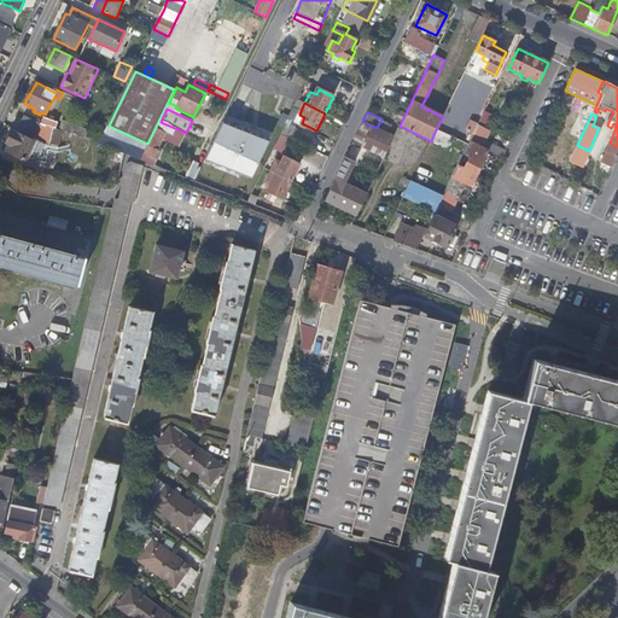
[(354,140),(362,145),(371,126),(362,121),(354,140)]
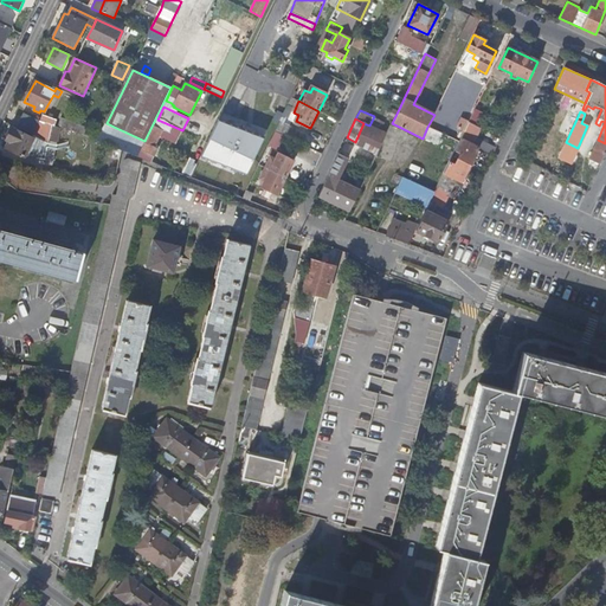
[(49,143),(52,126),(46,123),(46,122),(40,120),(33,136),(49,143)]
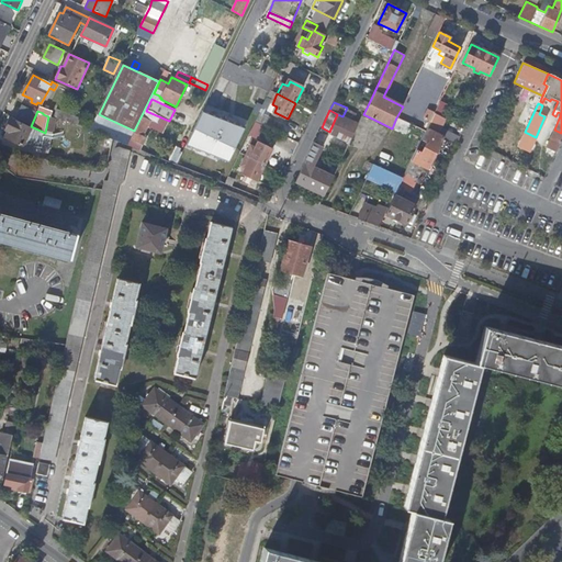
[(246,128),(202,111),(186,145),(229,164),(246,128)]
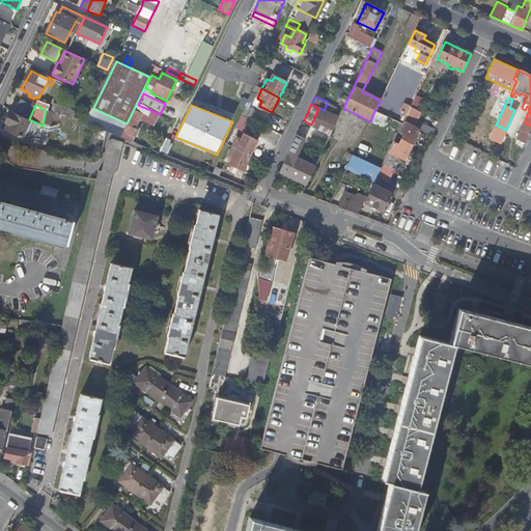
[(85,123),(107,132),(111,134),(114,127),(96,119),(100,111),(93,108),(93,107),(89,116),(85,123)]
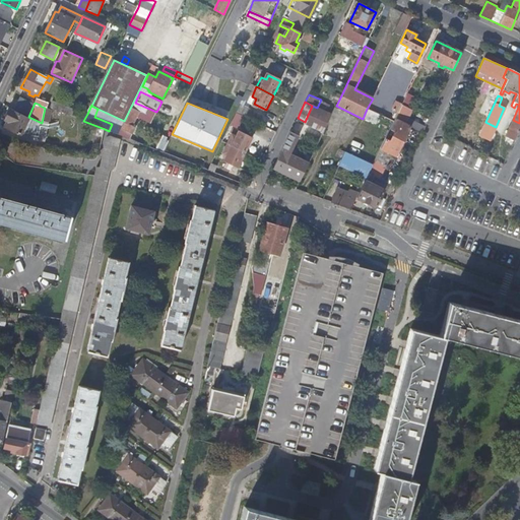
[(253,110),(242,105),(238,113),(249,119),(253,110)]
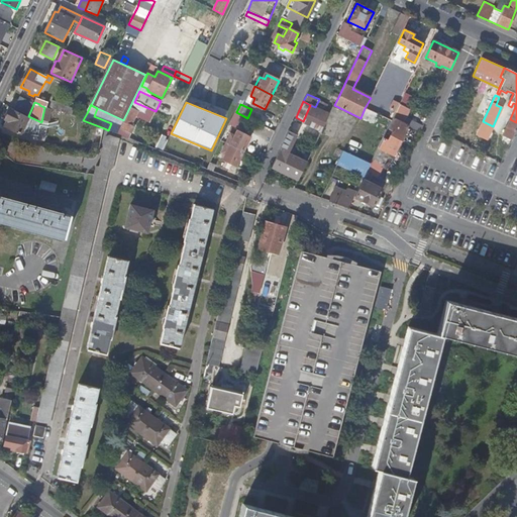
[(400,104),(393,118),(401,123),(408,108),(400,104)]
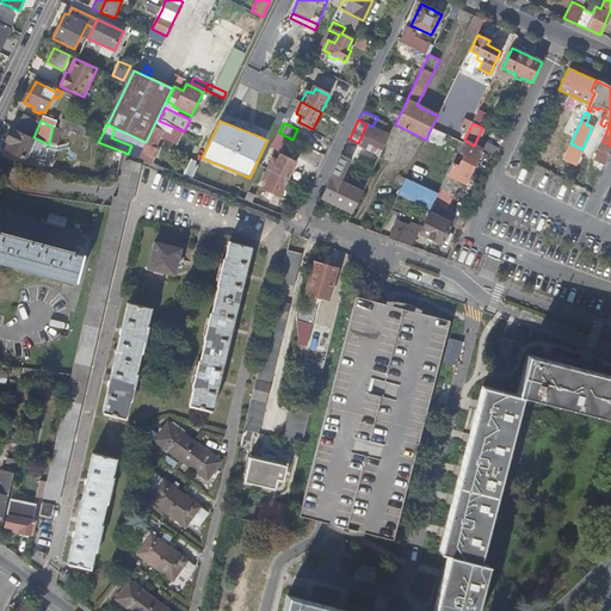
[(358,143),(381,155),(390,135),(372,127),(366,124),(358,143)]
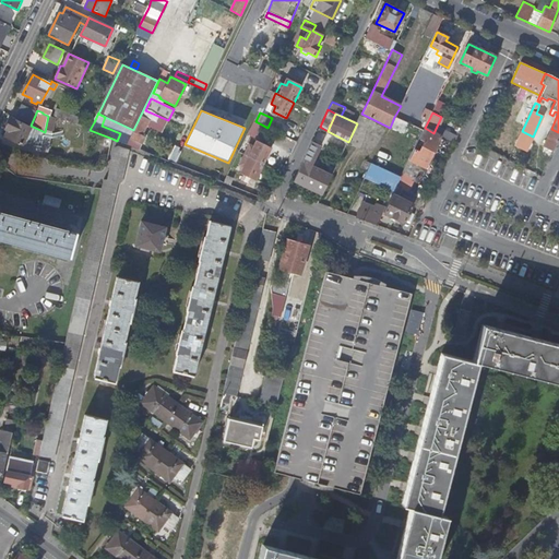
[(82,127),(90,130),(94,122),(72,115),(70,122),(82,127)]
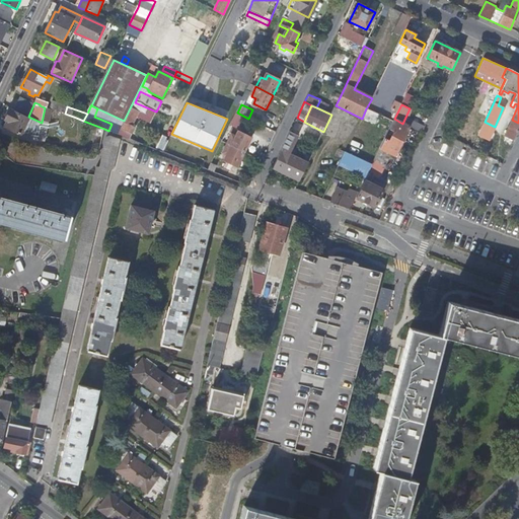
[(120,136),(131,140),(137,127),(134,126),(140,112),(132,107),(122,128),(119,135),(120,136)]
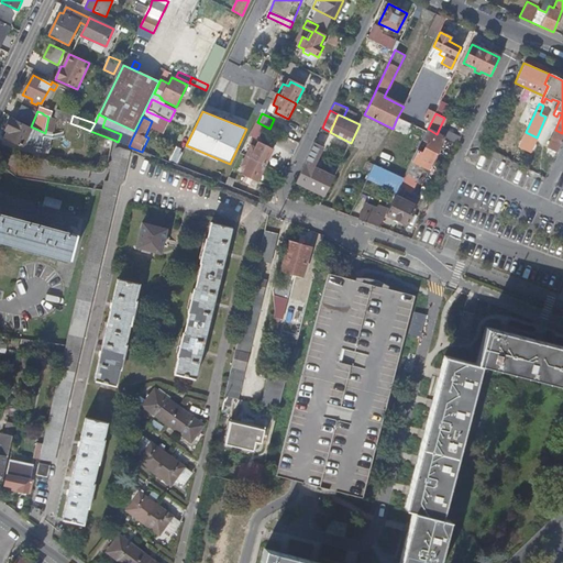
[(42,148),(45,133),(31,127),(30,129),(11,119),(10,121),(9,121),(6,127),(6,128),(7,129),(6,130),(8,131),(4,138),(22,145),(22,144),(42,148)]
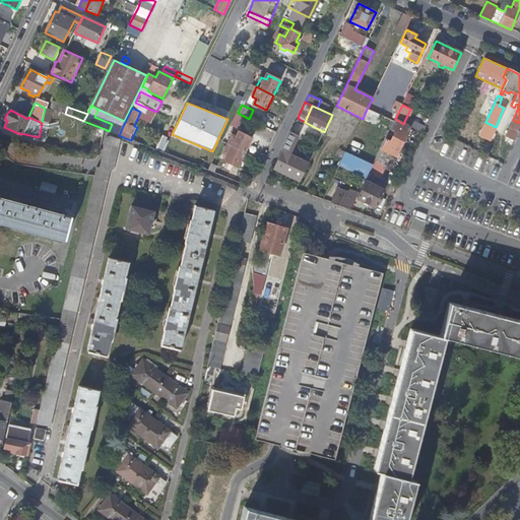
[(249,119),(238,113),(234,121),(245,127),(249,119)]
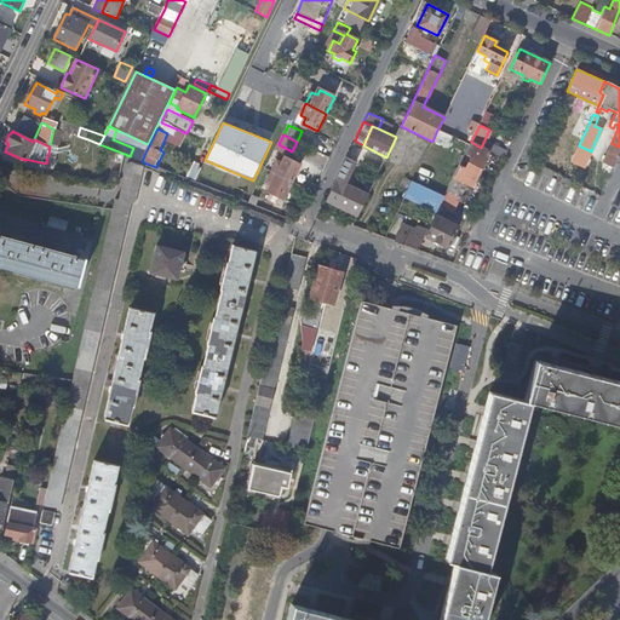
[(460,165),(443,199),(438,208),(453,214),(468,185),(471,187),(480,168),(488,151),(481,148),(471,142),(470,145),(465,155),(470,158),(468,162),(465,167),(460,165)]
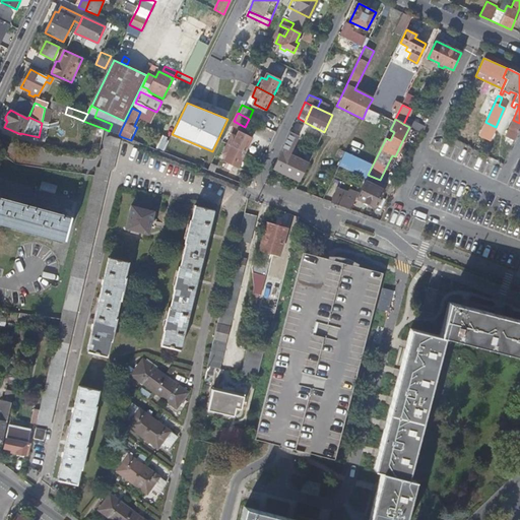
[(413,120),(409,127),(423,133),(426,126),(413,120)]
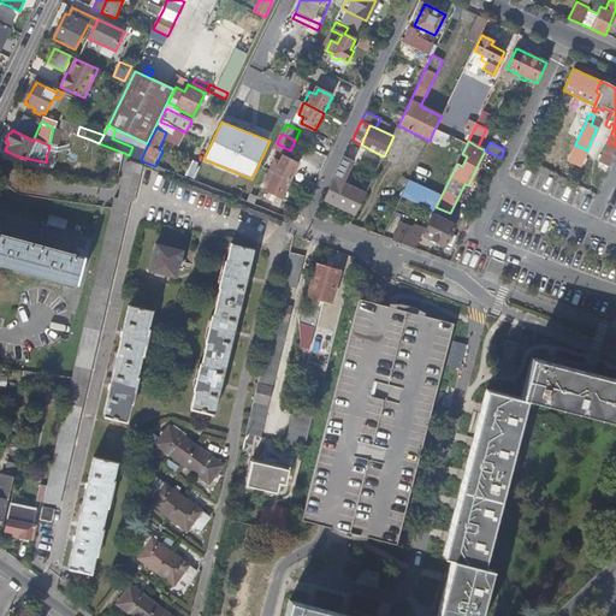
[(615,155),(615,153),(615,146),(608,142),(604,150),(615,155)]
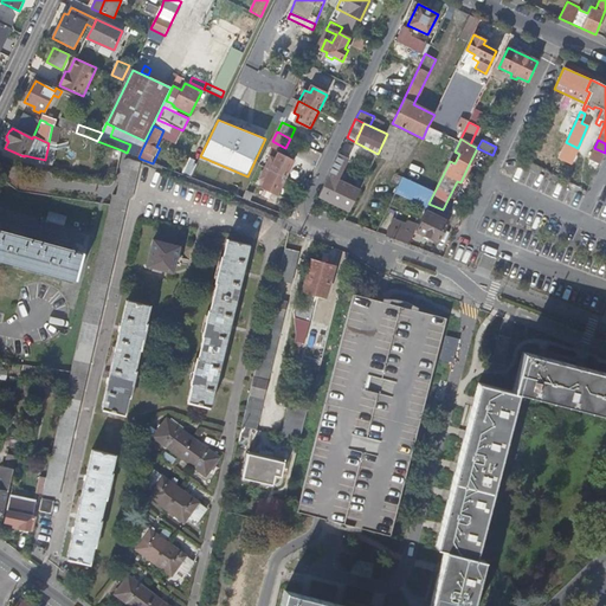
[(354,144),(376,155),(378,154),(355,142),(354,144)]
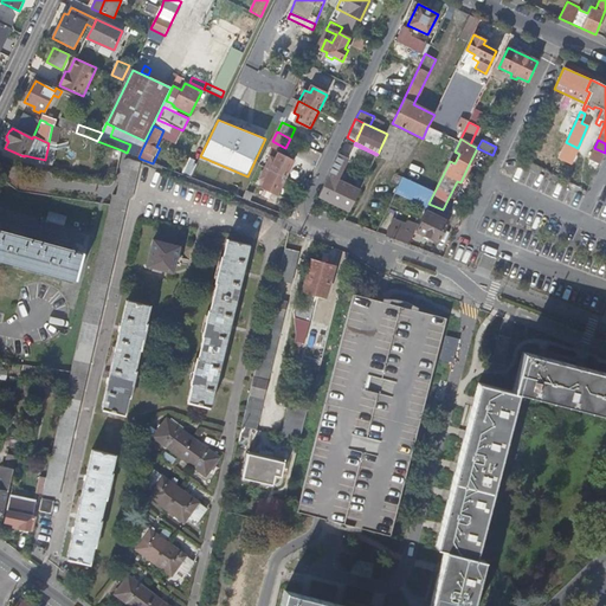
[(566,142),(561,153),(573,159),(578,148),(566,142)]
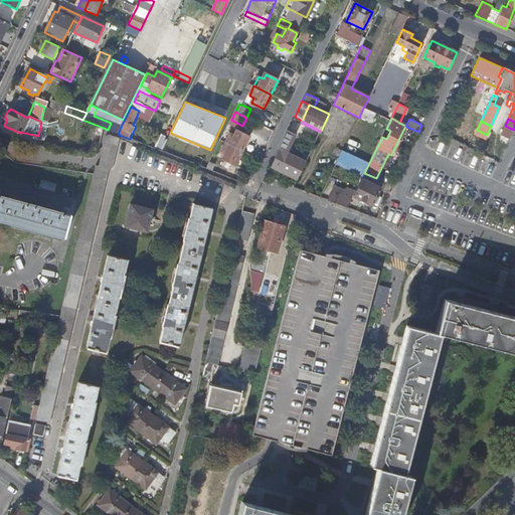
[(462,122),(460,130),(468,132),(470,125),(462,122)]
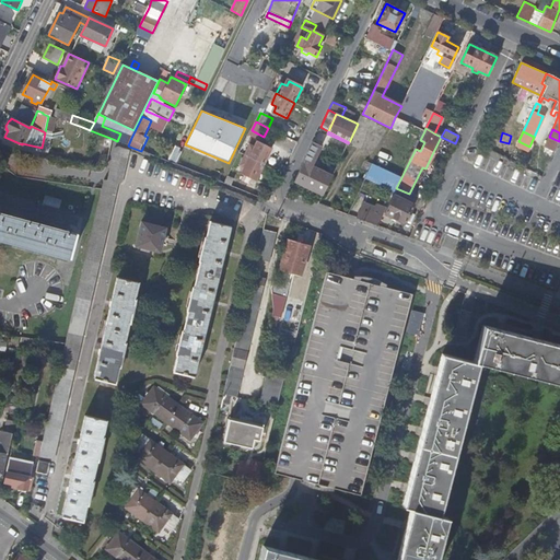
[(117,141),(128,146),(131,138),(120,133),(117,141)]
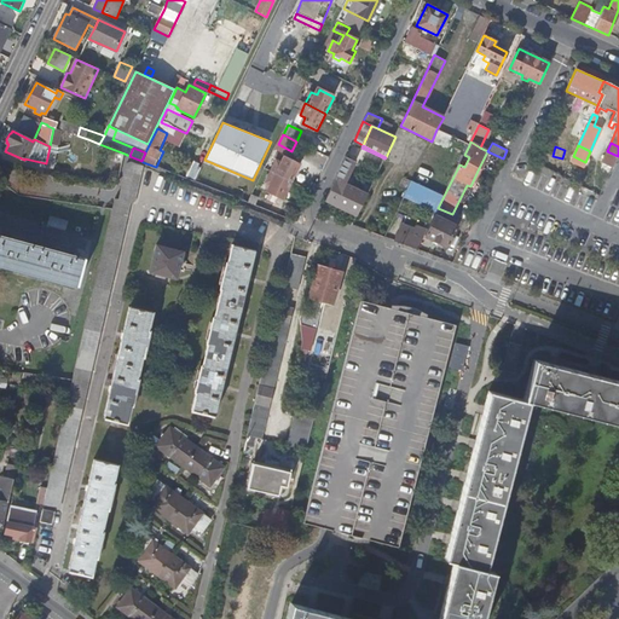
[(602,162),(613,168),(618,156),(607,151),(602,162)]
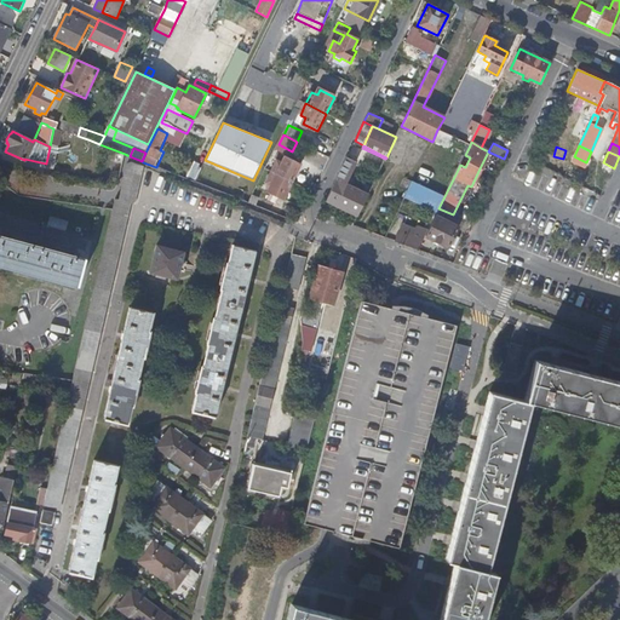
[(276,165),(273,172),(293,183),(302,165),(280,154),(275,164),(276,165)]
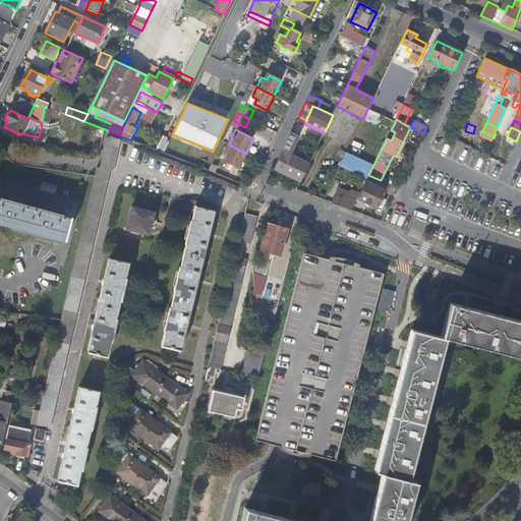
[(285,145),(289,147),(290,148),(295,137),(290,134),(285,145)]
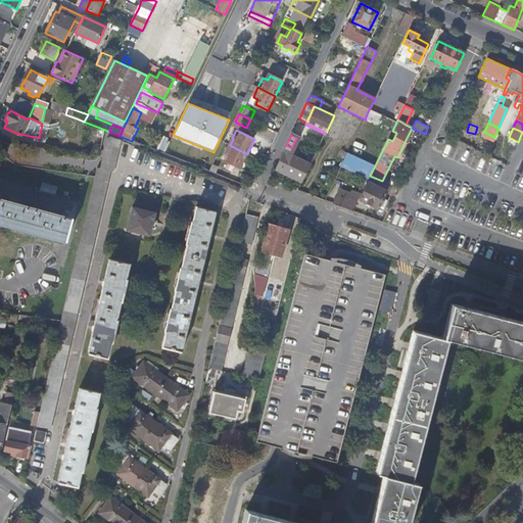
[(112,172),(120,141),(110,137),(107,138),(101,169),(97,168),(79,245),(80,245),(76,264),(75,264),(61,322),(39,421),(38,428),(50,430),(70,346),(93,247),(91,246),(108,172),(112,172)]
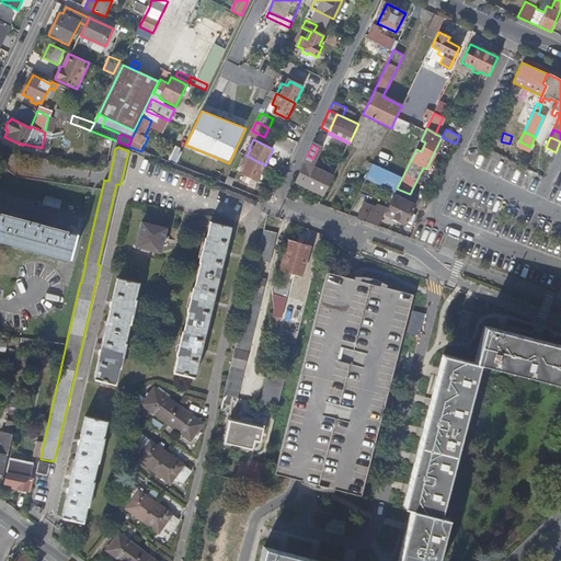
[(167,161),(175,164),(181,152),(173,148),(167,161)]
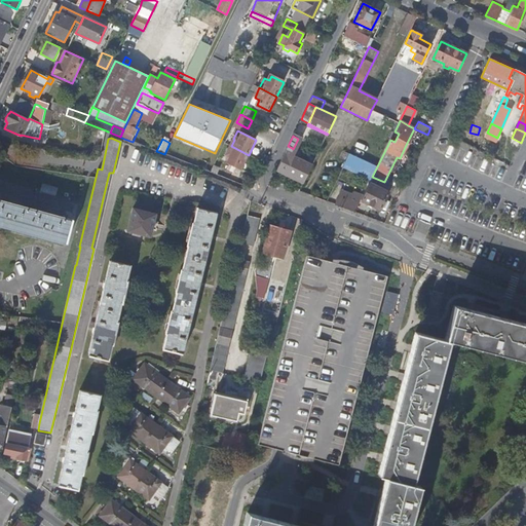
[(249,155),(231,146),(226,156),(231,158),(229,163),(241,170),(249,155)]
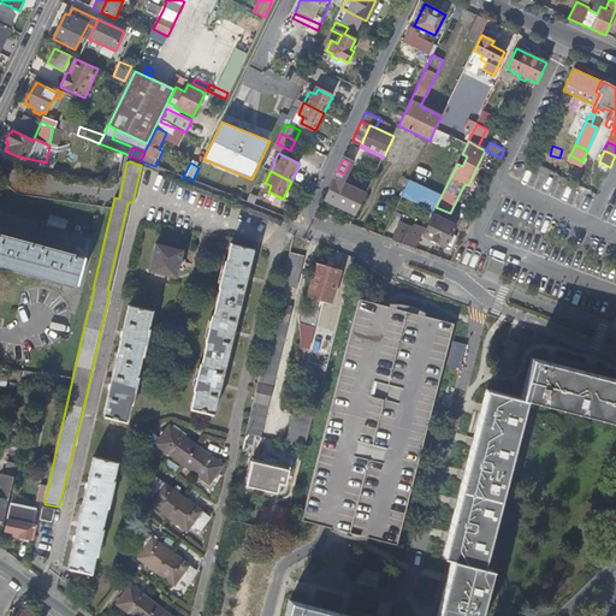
[(324,200),(355,214),(367,189),(363,188),(362,191),(338,181),(333,178),(324,200)]
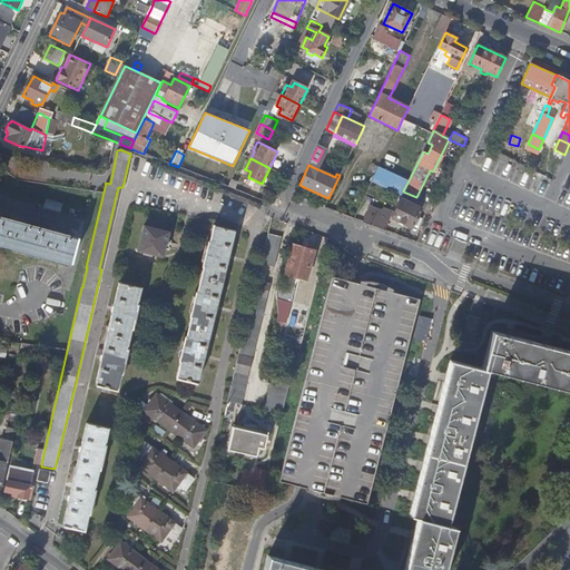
[(408,183),(379,168),(372,184),(400,197),(403,192),(408,183)]
